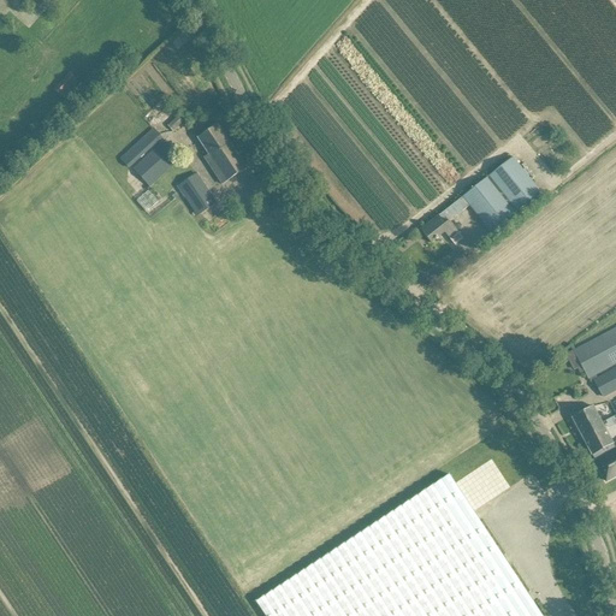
[(178,117),(167,126),(175,132),(184,123),(178,117)]
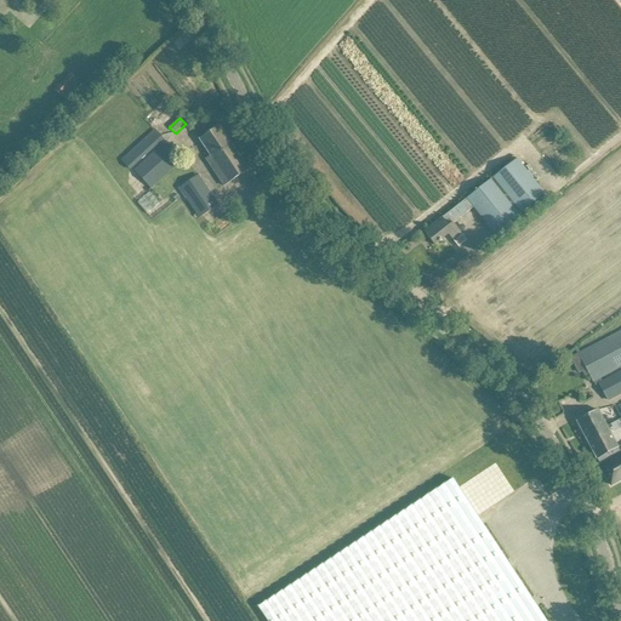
[(220,125),(209,132),(200,138),(211,155),(206,158),(224,186),(238,176),(249,170),(220,125)]
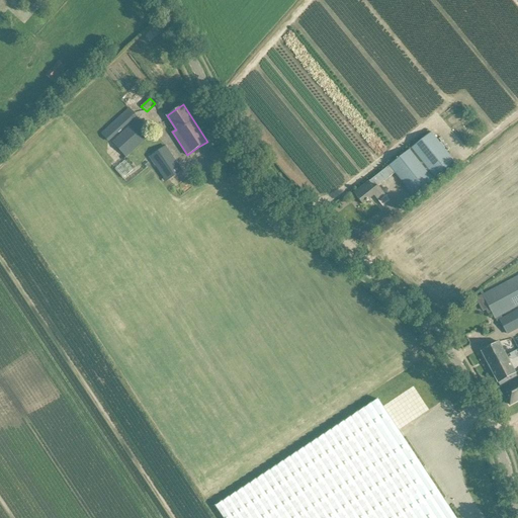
[(108,141),(136,115),(130,108),(101,134),(108,141)]
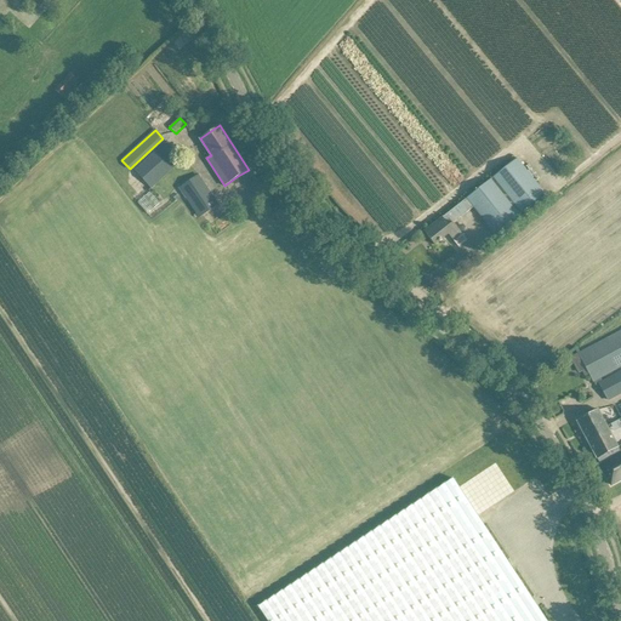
[(135,171),(147,183),(151,188),(180,161),(164,144),(135,171)]
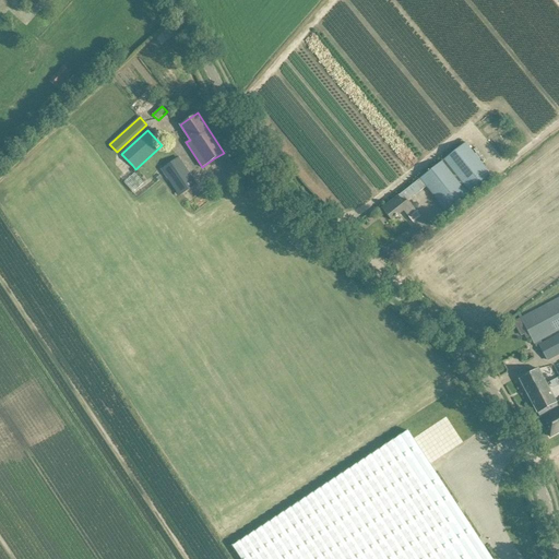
[(465,143),(390,202),(381,209),(391,221),(395,217),(397,216),(396,215),(403,211),(413,223),(420,216),(407,201),(426,186),(444,210),(490,175),(465,143)]
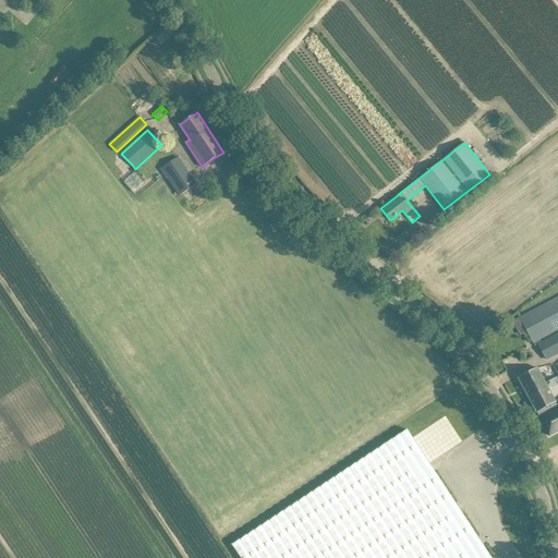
[(196,184),(178,157),(160,169),(179,195),(196,184)]
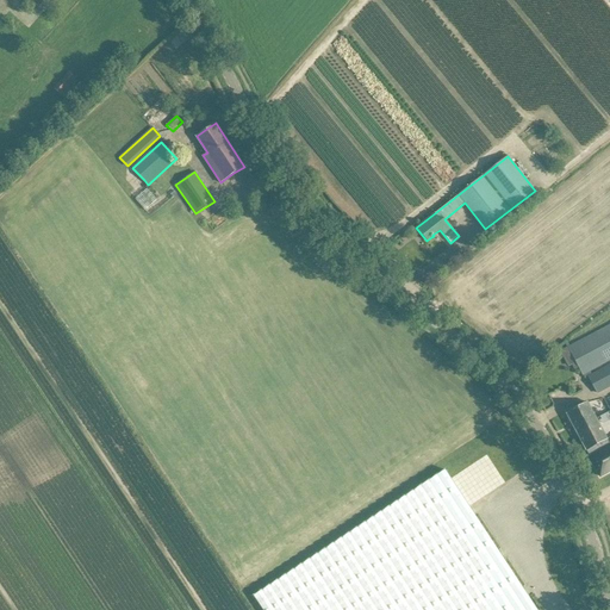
[(609,325),(578,342),(567,348),(582,375),(609,360),(609,325)]
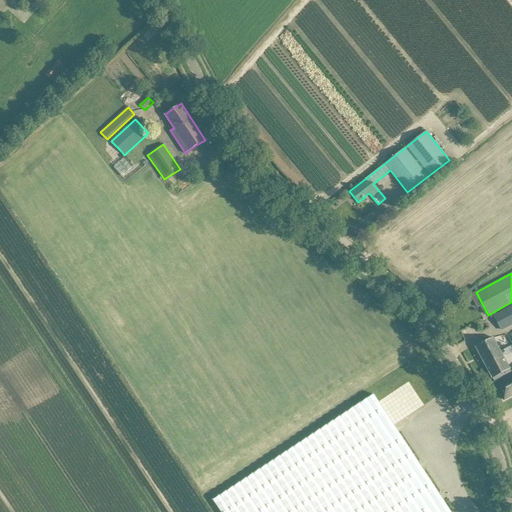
[(511,306),(493,317),(500,330),(511,324),(511,306)]
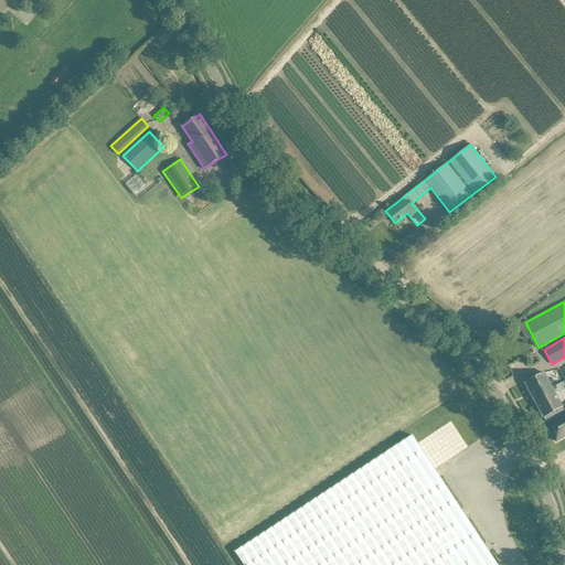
[(524,383),(543,417),(556,441),(564,436),(564,411),(544,373),(524,383)]
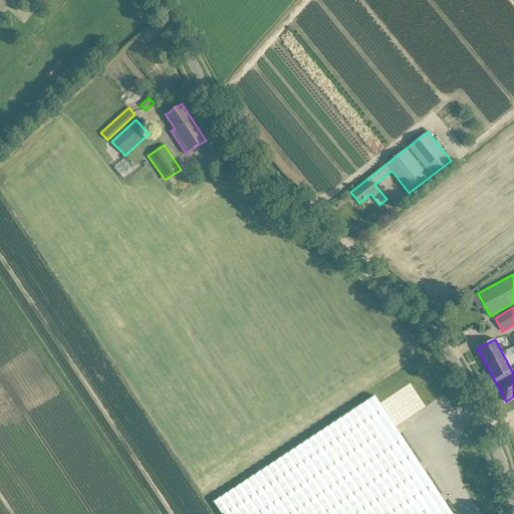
[(214,502),(221,513),(452,513),(374,396),(214,502)]
